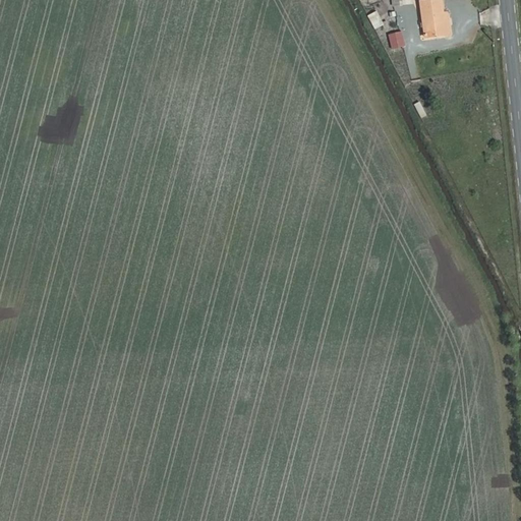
[(444,47),(442,27),(439,10),(422,12),(425,49),(444,47)]
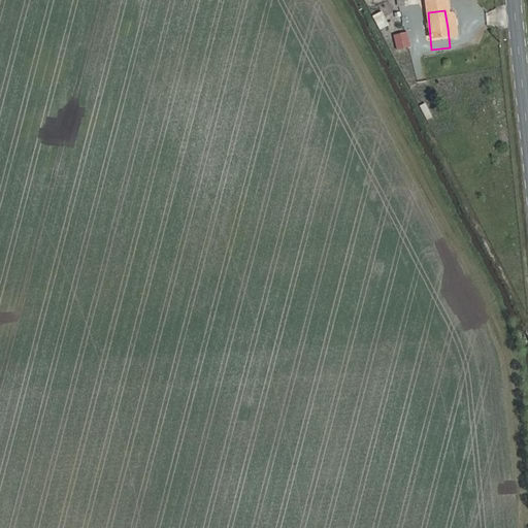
[(383,11),(372,15),(380,30),(390,26),(383,11)]
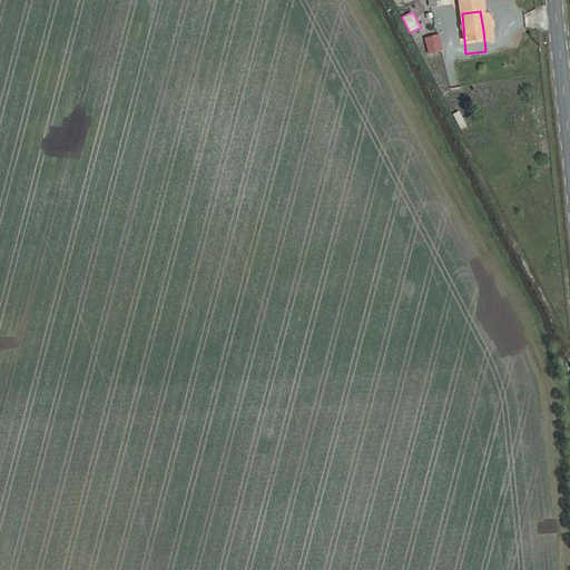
[(489,30),(483,30),(485,51),(492,50),(489,30)]
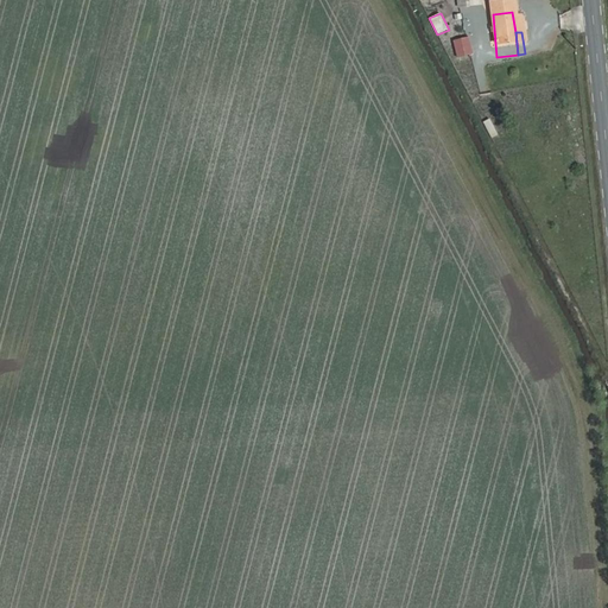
[(458,58),(474,54),(469,36),(454,40),(458,58)]
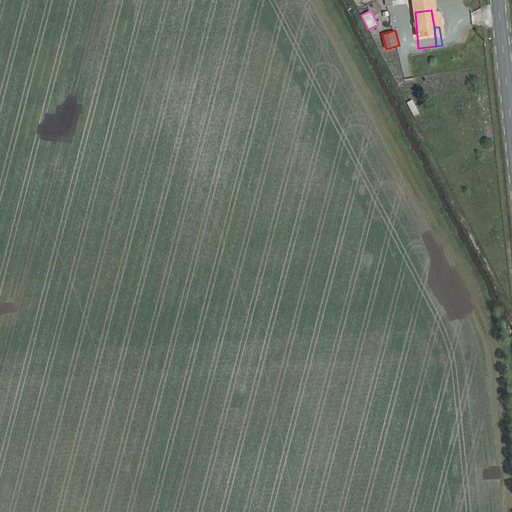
[(414,117),(420,114),(413,100),(407,102),(414,117)]
